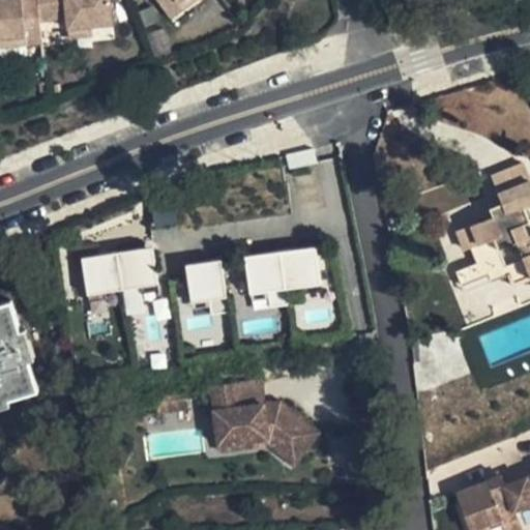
[(0,0),(0,38),(25,36),(26,45),(42,43),(37,0),(0,0)]
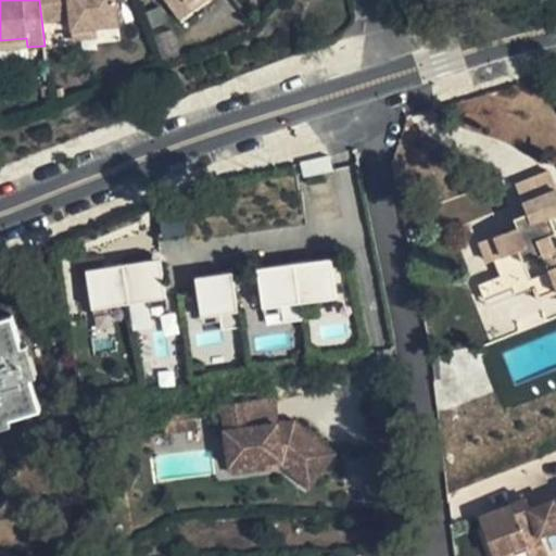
[(39,0),(42,23),(71,20),(72,29),(97,27),(118,25),(115,0),(39,0)]
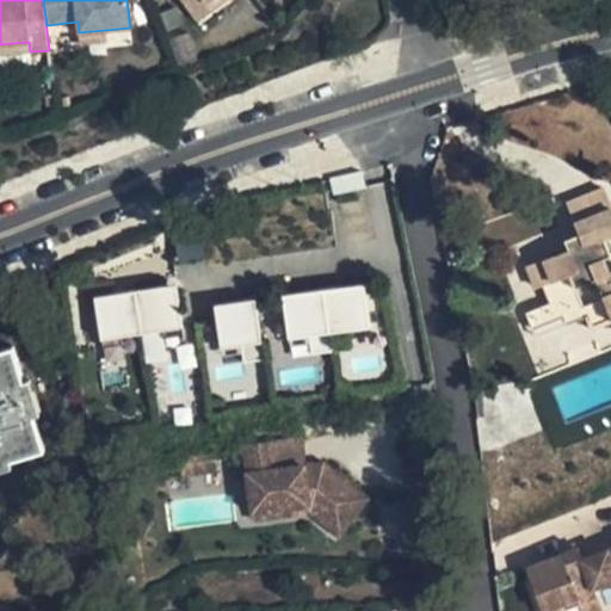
[(181,0),(197,20),(211,10),(205,1),(207,0),(181,0)]
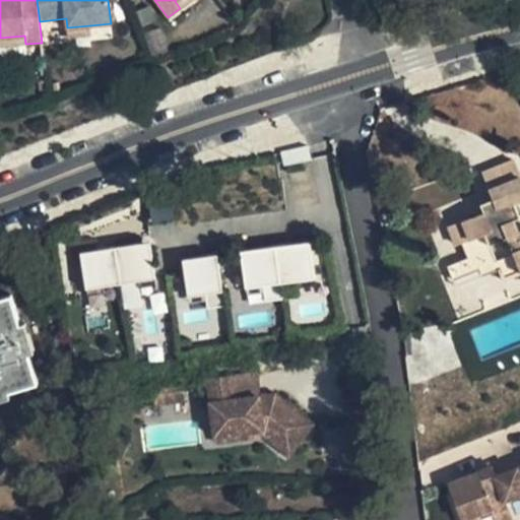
[(191,0),(176,0),(175,1),(180,8),(191,0)]
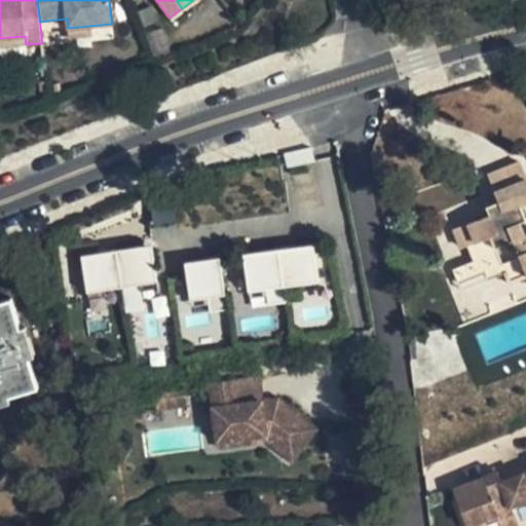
[(91,26),(68,28),(69,38),(92,35),(91,26)]
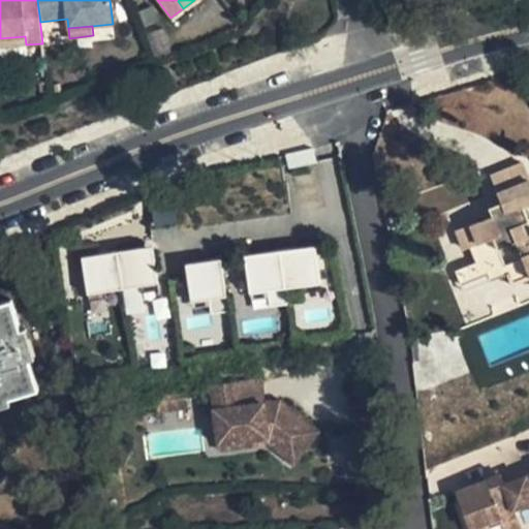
[(25,36),(0,38),(0,47),(26,44),(25,36)]
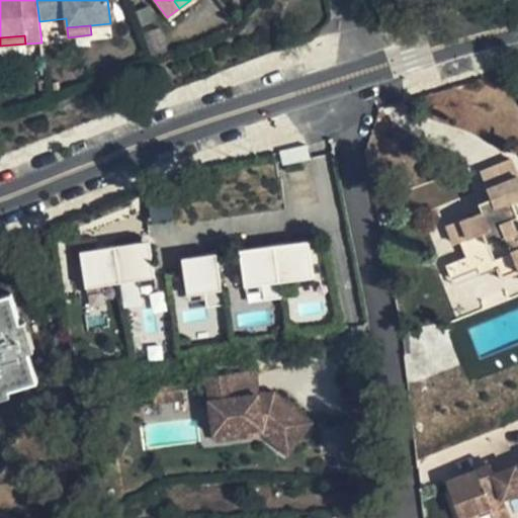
[(517,198),(517,176),(511,160),(482,172),(501,218),(488,223),(484,211),(447,227),(453,243),(460,241),(466,257),(472,255),(478,267),(481,273),(498,266),(502,278),(517,271),(517,231),(517,232),(511,218),(516,216),(511,202),(517,198)]
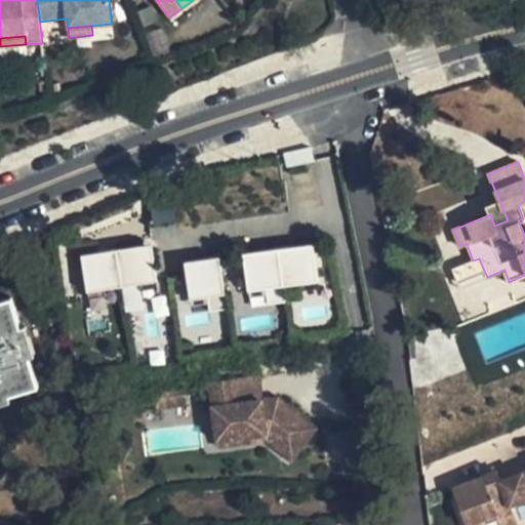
[(499,201),(487,207),(494,226),(508,220),(499,201)]
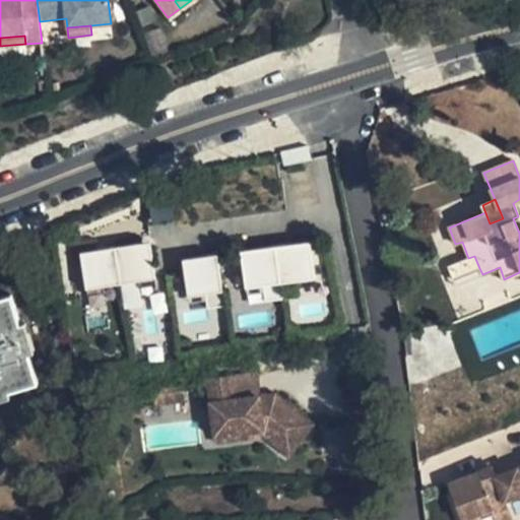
[(315,276),(309,240),(274,246),(280,281),(315,276)]
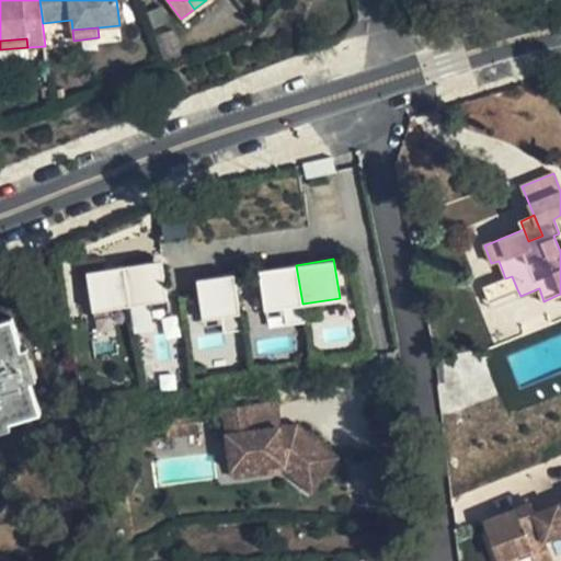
[(168,300),(162,261),(124,267),(130,306),(168,300)]
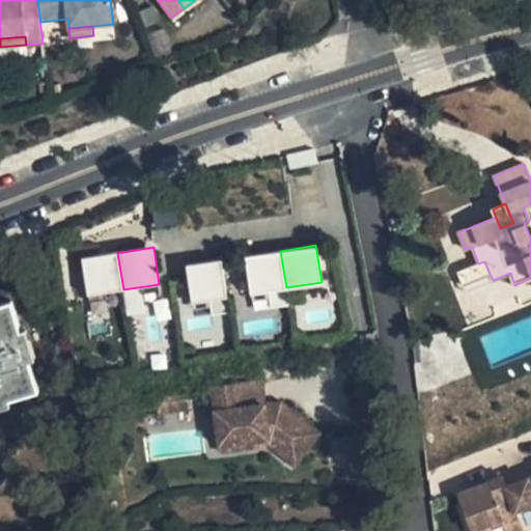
[(286,287),(280,251),(245,256),(251,294),(286,287)]
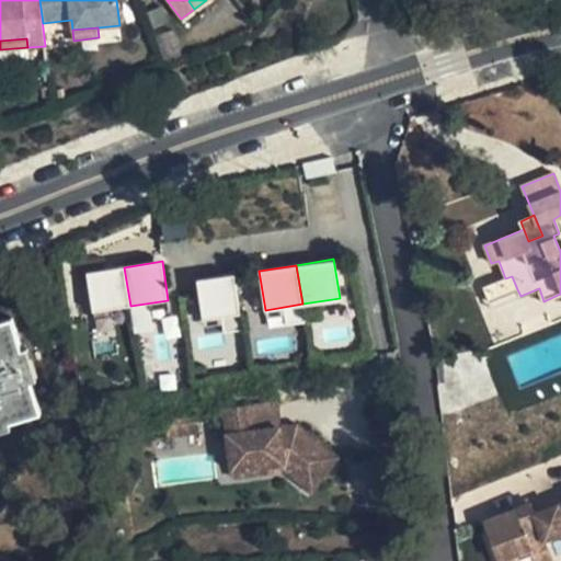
[(130,306),(124,267),(87,273),(93,311),(130,306)]
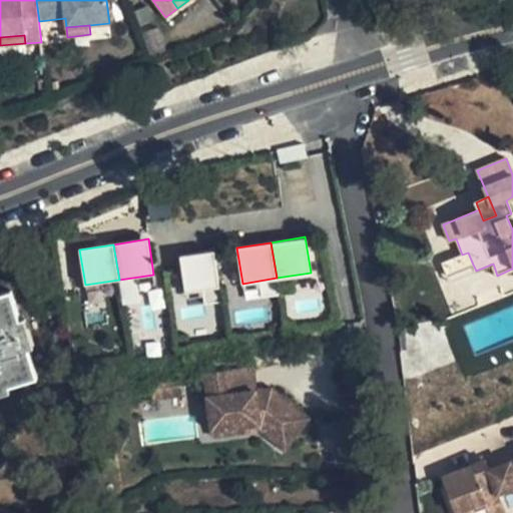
[(219,287),(214,250),(180,257),(185,292),(219,287)]
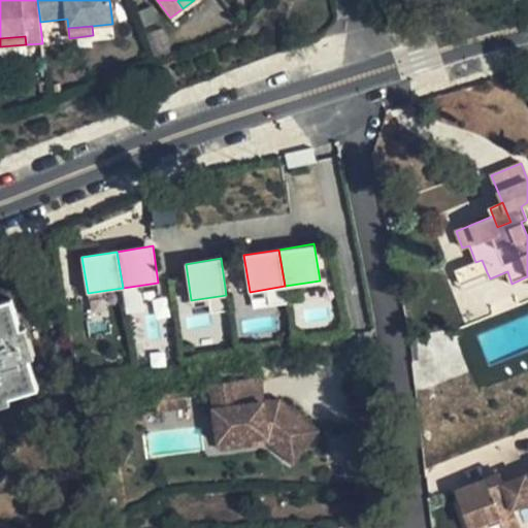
[(482,260),(455,271),(460,284),(487,272),(482,260)]
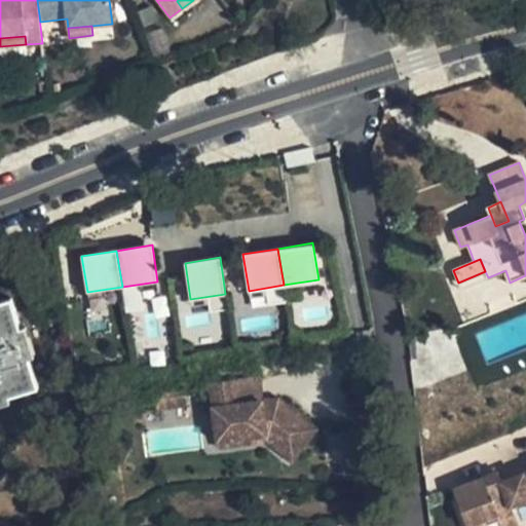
[(288,288),(291,325),(329,321),(325,285),(288,288)]
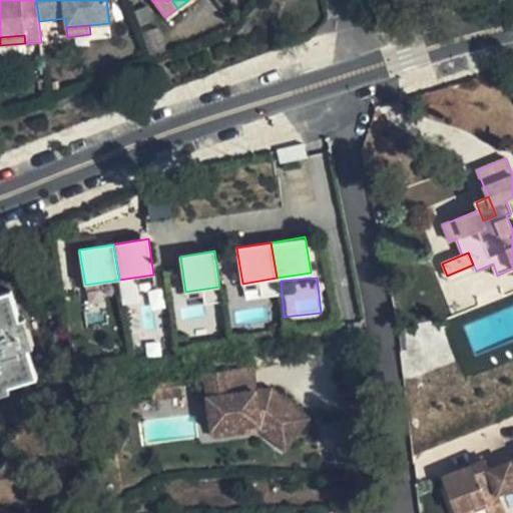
[(0,388),(36,378),(10,293),(0,295),(0,388)]
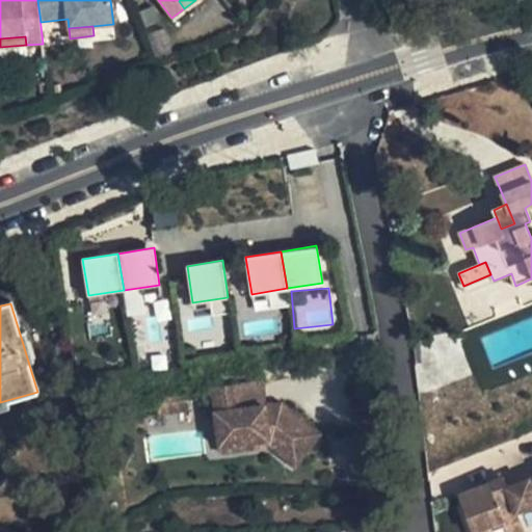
[(262,380),(212,388),(217,433),(233,431),(234,445),(269,441),(269,447),(295,467),(321,434),(282,403),(265,405),(262,380)]
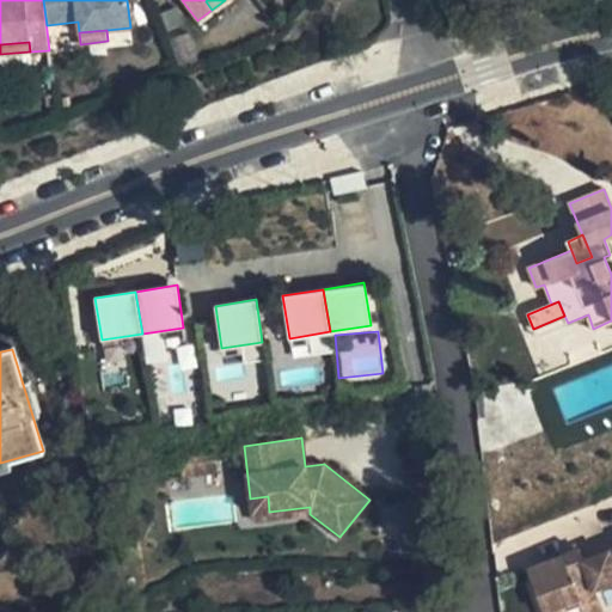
[(214,448),(178,453),(181,478),(216,472),(214,448)]
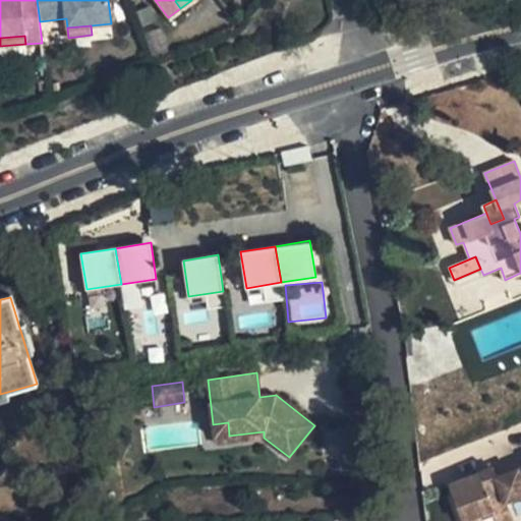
[(228,422),(213,424),(215,444),(230,442),(229,436),(228,422)]
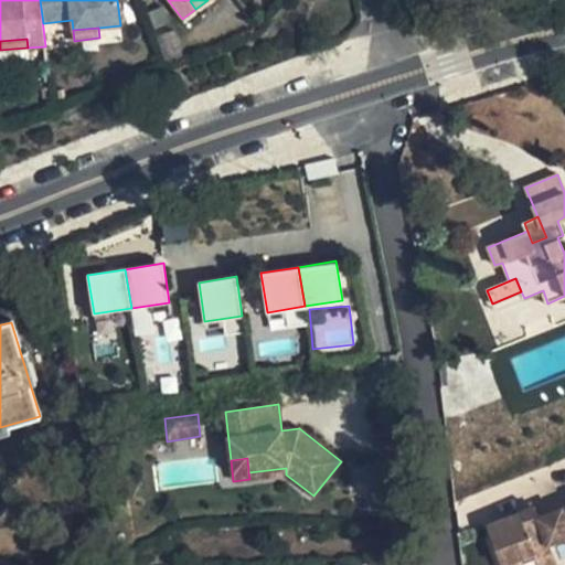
[(286,468),(248,472),(249,479),(286,475),(286,468)]
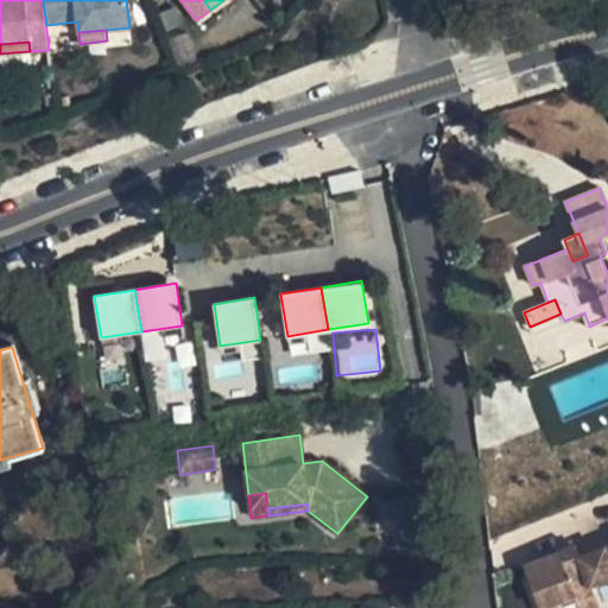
[(574,545),(525,564),(540,607),(561,607),(559,601),(575,595),(578,602),(594,596),(590,586),(607,577),(607,544),(578,556),(574,545)]
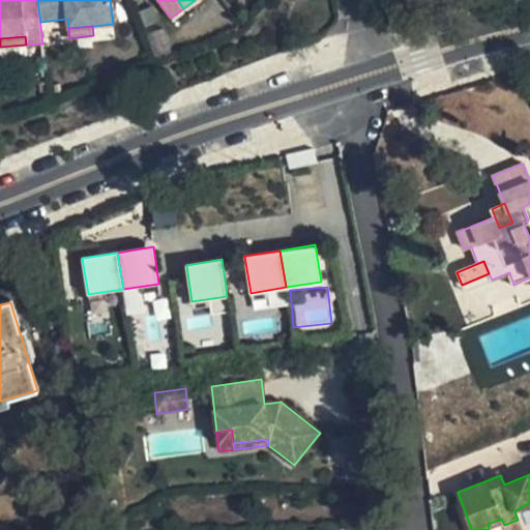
[(518,520),(504,525),(505,529),(520,529),(521,529),(518,520)]
